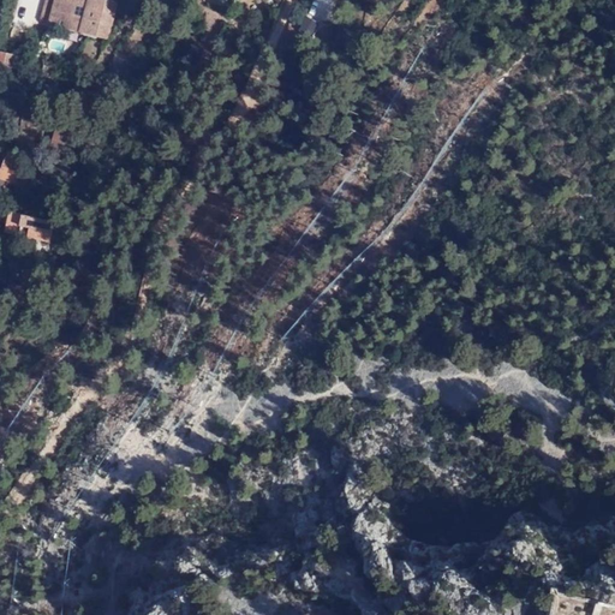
[(47,0),(41,22),(108,40),(119,1),(112,0),(47,0)]
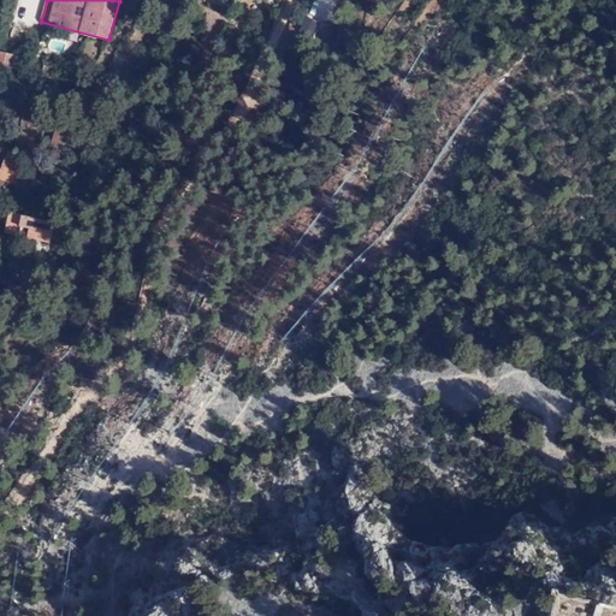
[(0,63),(11,67),(15,57),(0,52),(0,63)]
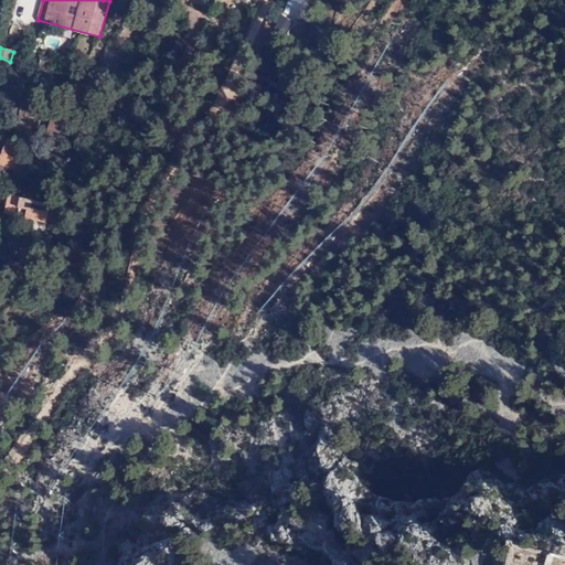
[(0,153),(0,173),(1,174),(3,169),(6,170),(7,164),(13,167),(21,144),(4,139),(0,153)]
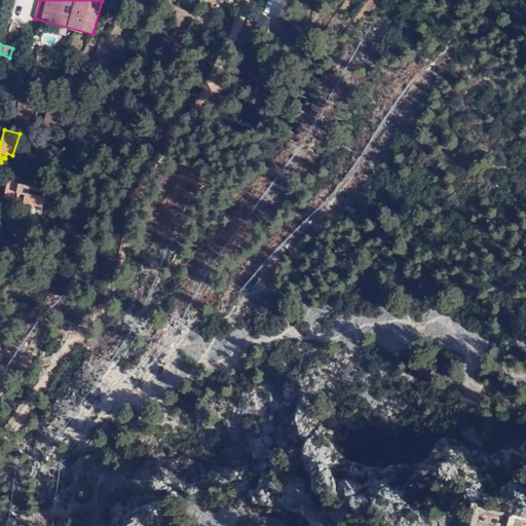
[(42,207),(46,189),(8,180),(4,198),(42,207)]
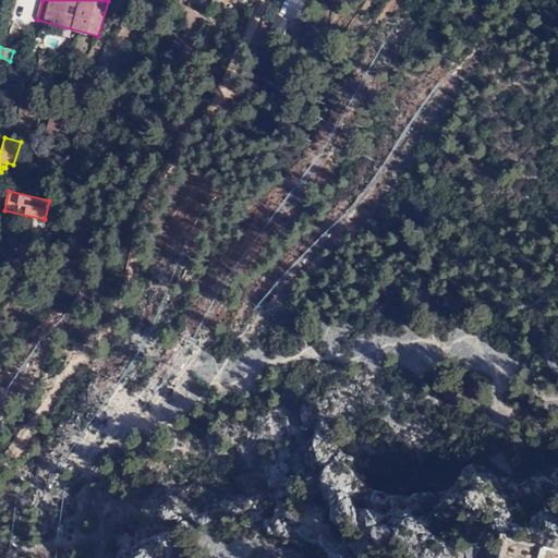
[(557,557),(557,546),(541,543),(502,533),(501,531),(501,529),(496,528),(496,532),(499,533),(500,535),(496,557),(557,557)]
